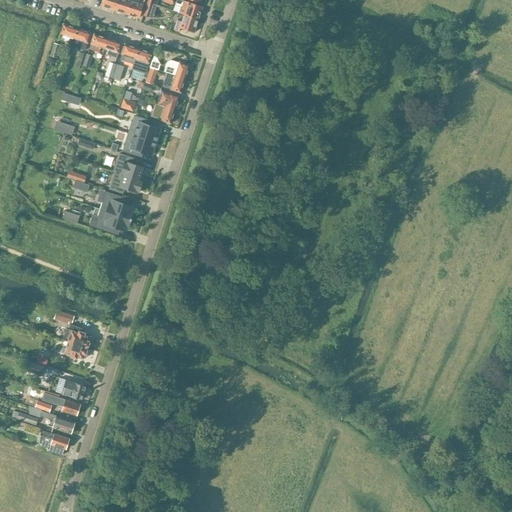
[(103,0),(101,6),(113,10),(116,0),(103,0)]
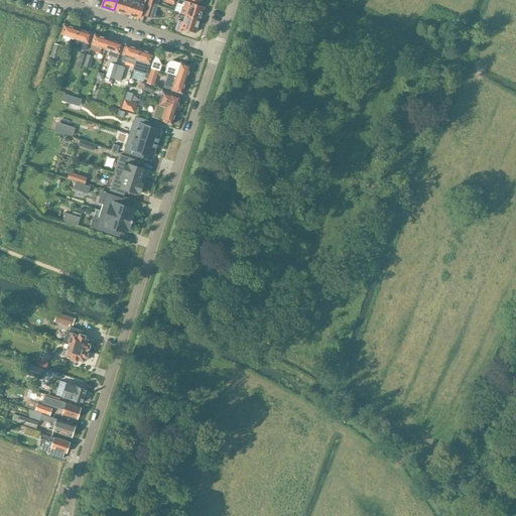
[(127,14),(131,0),(117,0),(114,10),(127,14)]
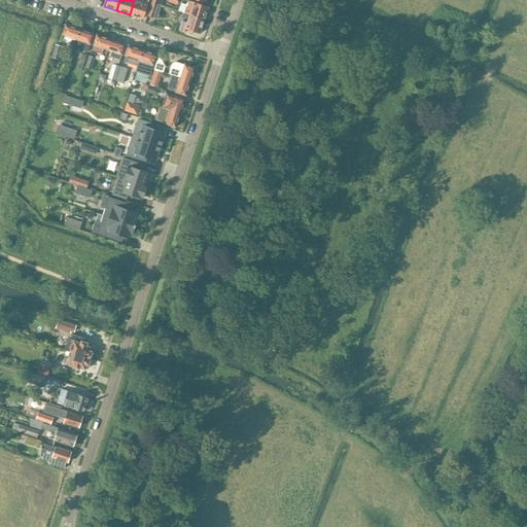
[(146,4),(147,0),(134,0),(130,14),(142,19),(147,4),(146,4)]
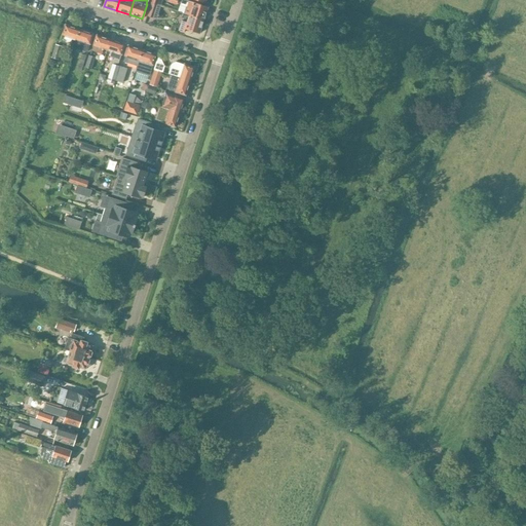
[(203,21),(208,7),(184,0),(181,0),(180,5),(186,6),(184,13),(189,15),(203,21)]
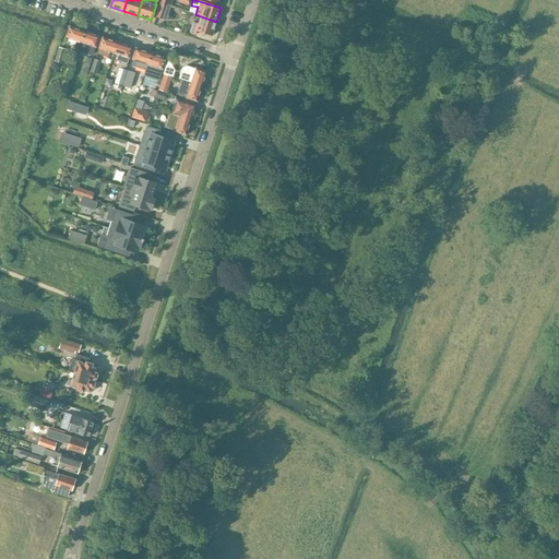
[(170,7),(166,6),(161,3),(156,16),(166,21),(170,7)]
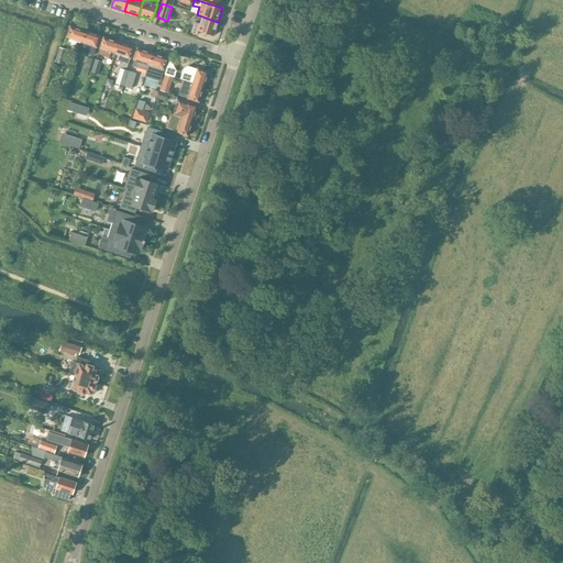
[(213,35),(218,22),(202,17),(200,24),(194,23),(191,30),(192,30),(191,33),(197,34),(198,31),(213,35)]
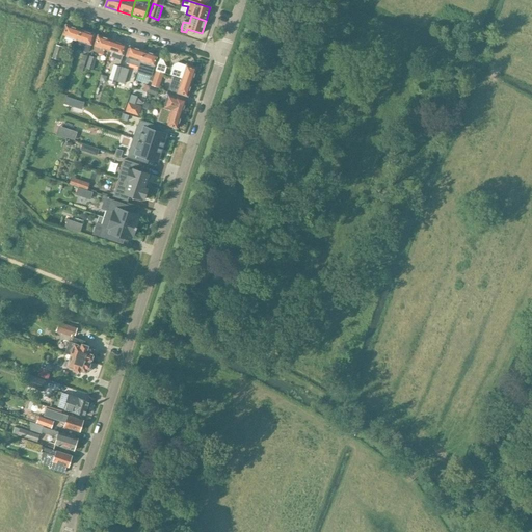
[(77,41),(80,30),(65,25),(61,41),(71,44),(73,38),(77,41)]
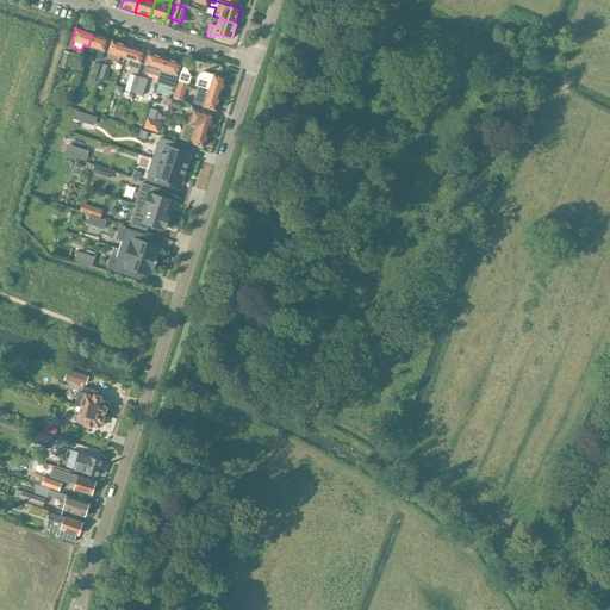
[(107,39),(92,35),(88,47),(85,55),(101,60),(107,39)]
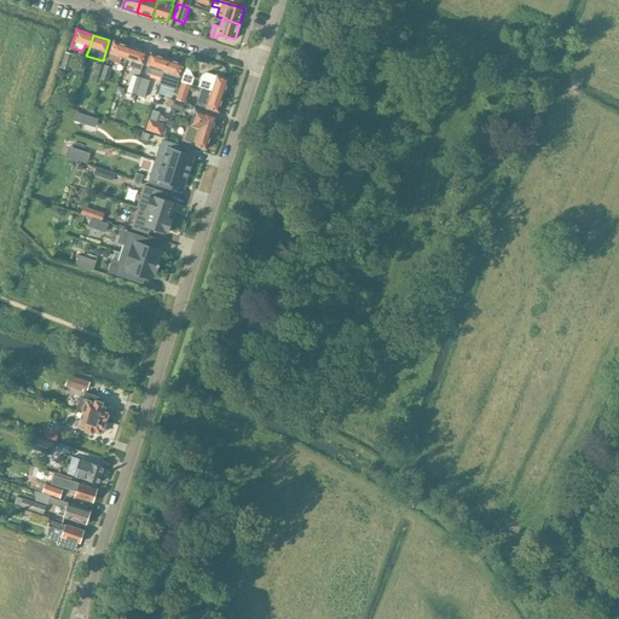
[(126,59),(131,47),(114,41),(108,59),(120,63),(121,57),(126,59)]
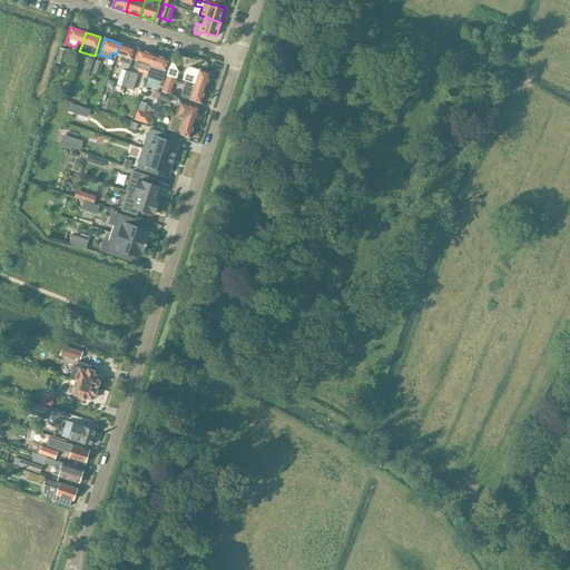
[(120,43),(116,55),(120,56),(118,60),(123,62),(121,69),(127,70),(129,65),(135,48),(120,43)]
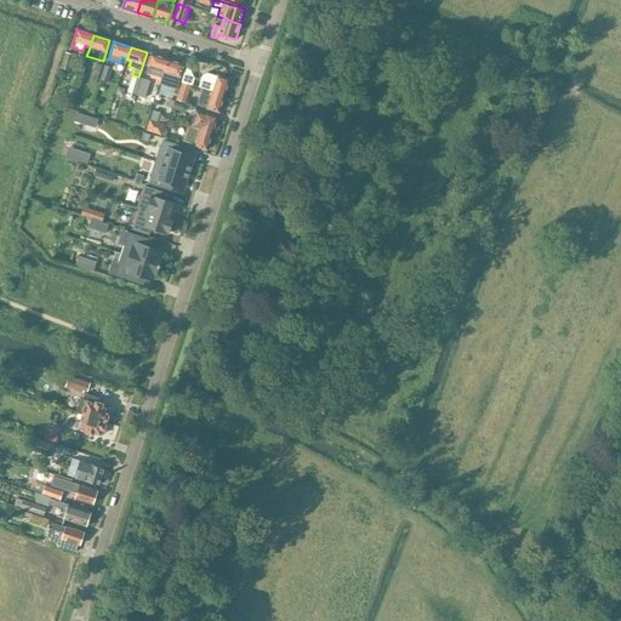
[(68,68),(73,55),(64,52),(61,66),(68,68)]
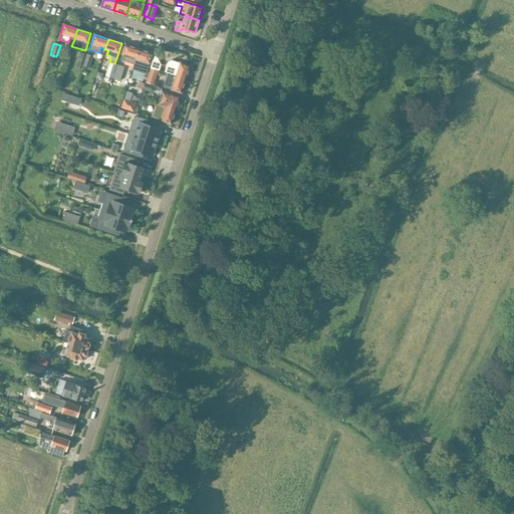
[(134,63),(139,49),(125,44),(120,59),(134,63)]
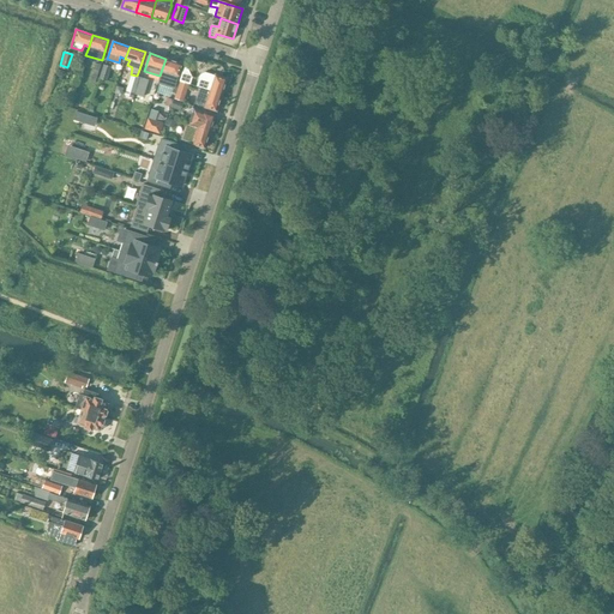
[(178,76),(181,64),(166,59),(160,76),(157,84),(174,89),(178,76)]
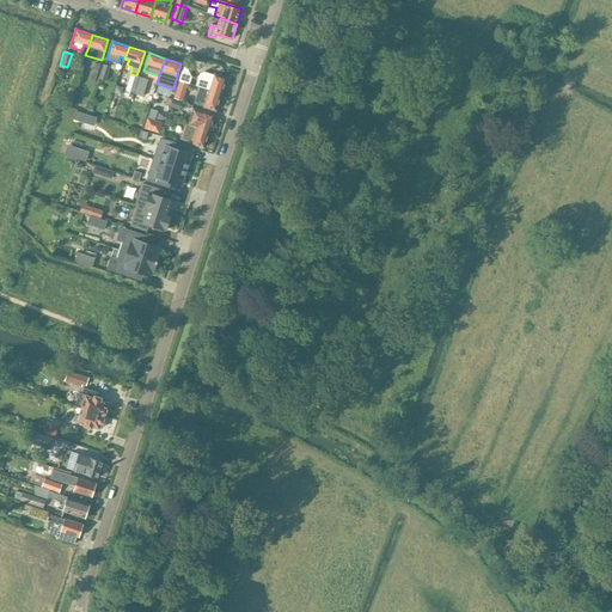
[(95,83),(99,65),(96,63),(90,81),(95,83)]
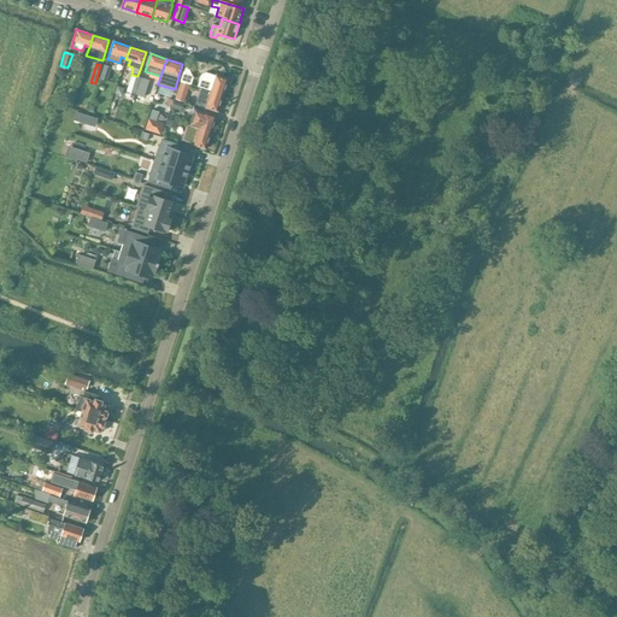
[(106,81),(111,68),(104,65),(100,78),(106,81)]
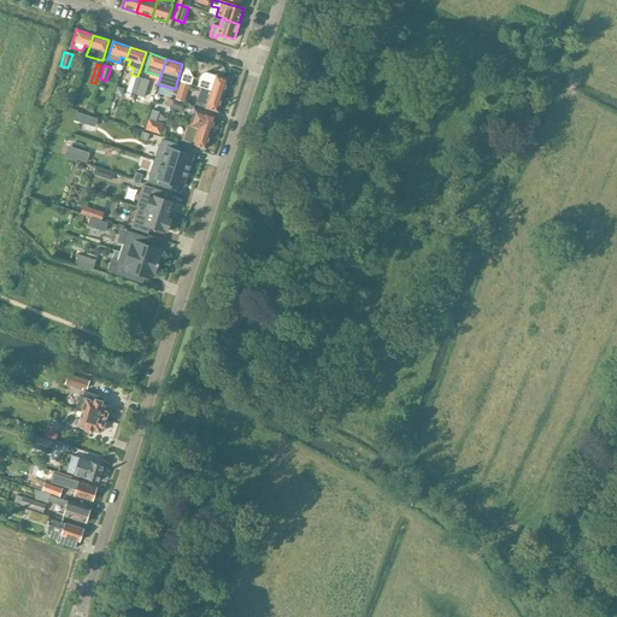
[(193,77),(187,65),(186,65),(180,81),(191,84),(193,77)]
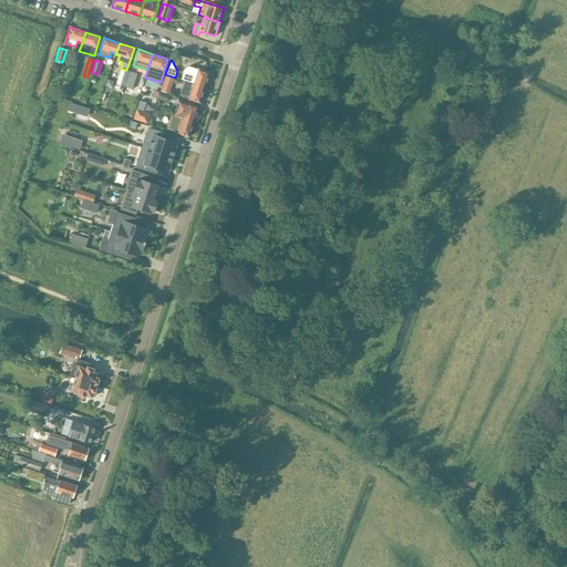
[(204,88),(209,72),(197,69),(197,70),(188,66),(184,69),(181,80),(185,81),(204,88)]
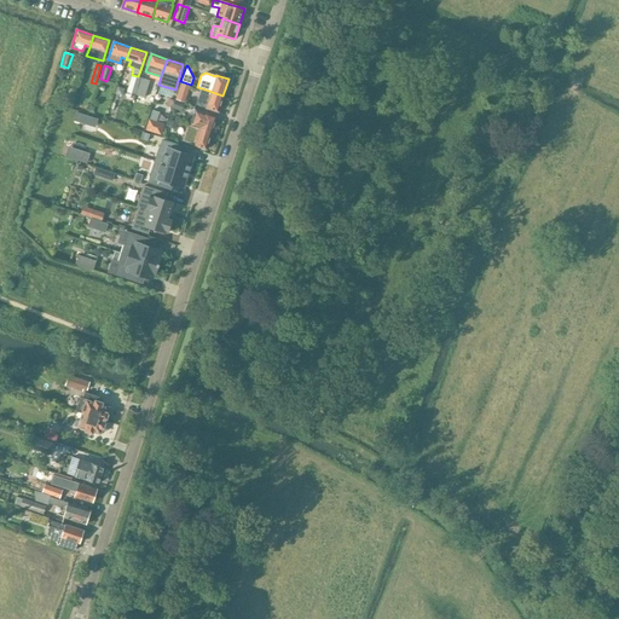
[(134,98),(136,94),(140,77),(138,76),(132,75),(126,96),(134,98)]
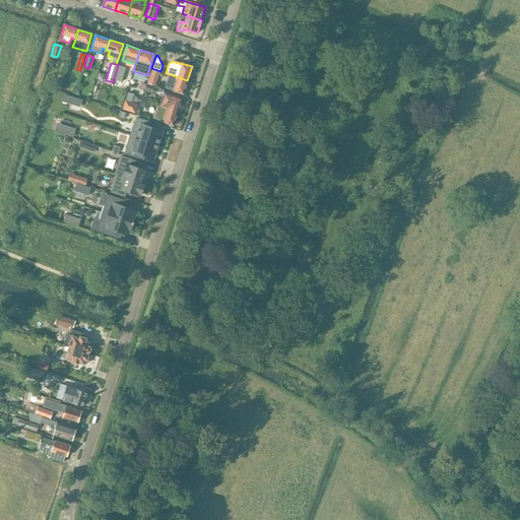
[(121,81),(125,67),(118,65),(114,79),(121,81)]
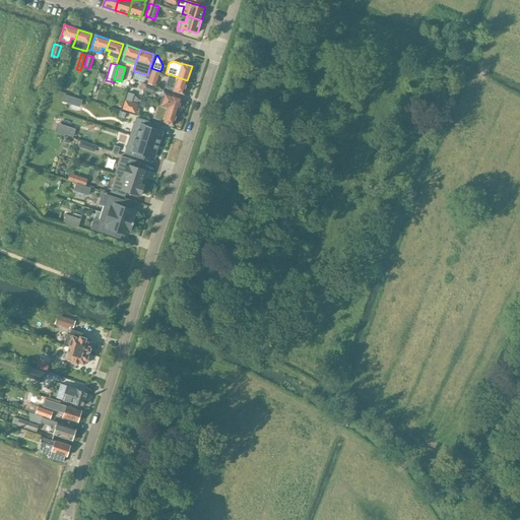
[(170,74),(165,87),(169,88),(183,93),(187,80),(170,74)]
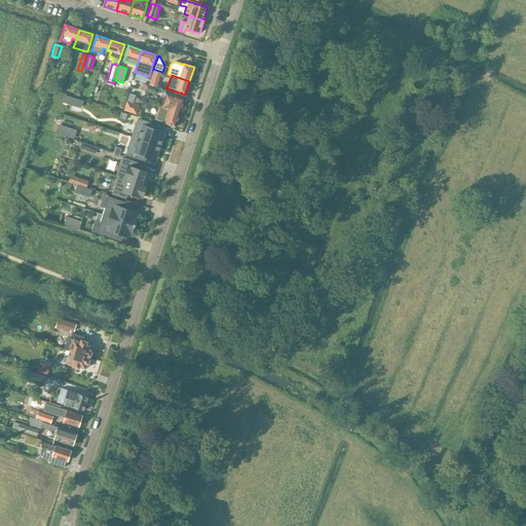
[(154,94),(156,88),(148,85),(146,91),(154,94)]
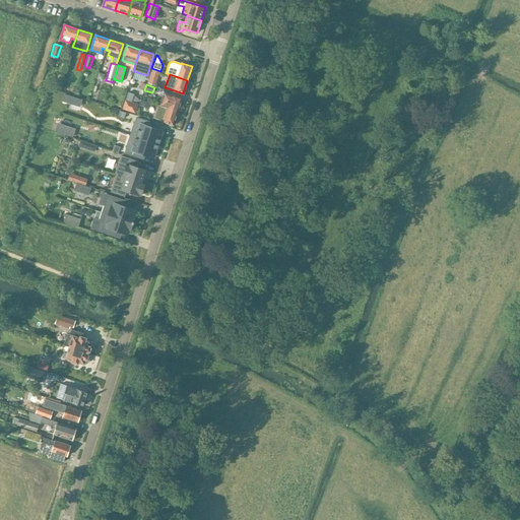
[(128,91),(123,109),(135,113),(138,104),(131,102),(134,93),(128,91)]
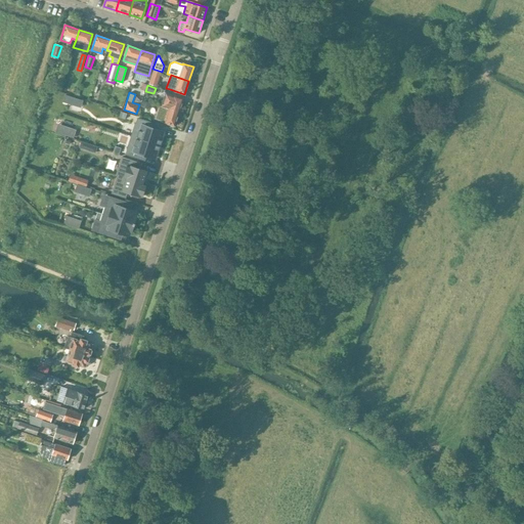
[(178,113),(183,98),(165,92),(161,106),(163,107),(178,113)]
